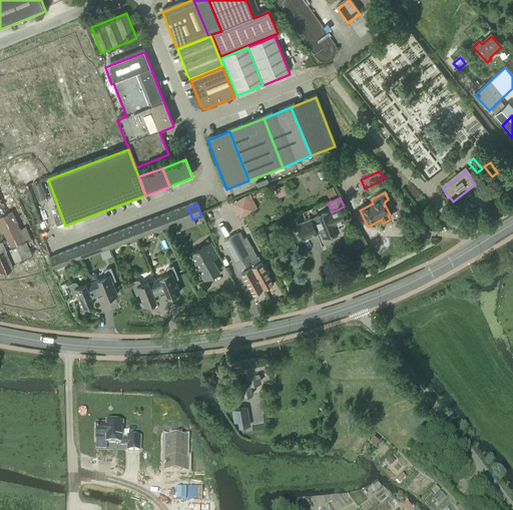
[(165,216),(170,228),(192,219),(188,207),(165,216)]
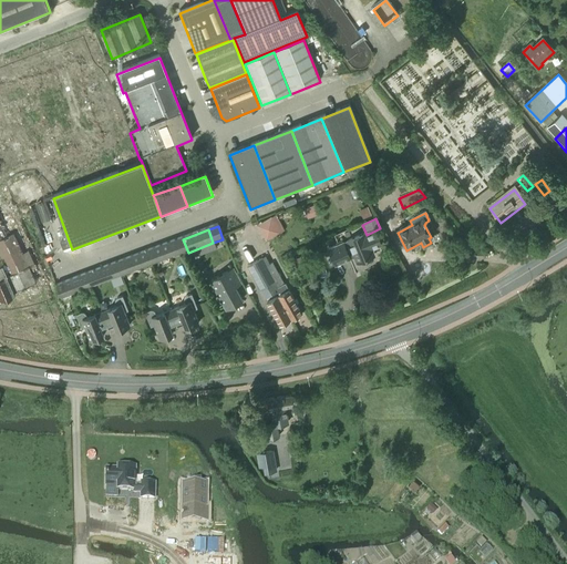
[(366,236),(348,244),(343,246),(343,245),(329,252),(334,267),(350,262),(349,259),(353,257),(357,265),(374,258),(372,252),(381,248),(374,233),(366,236)]
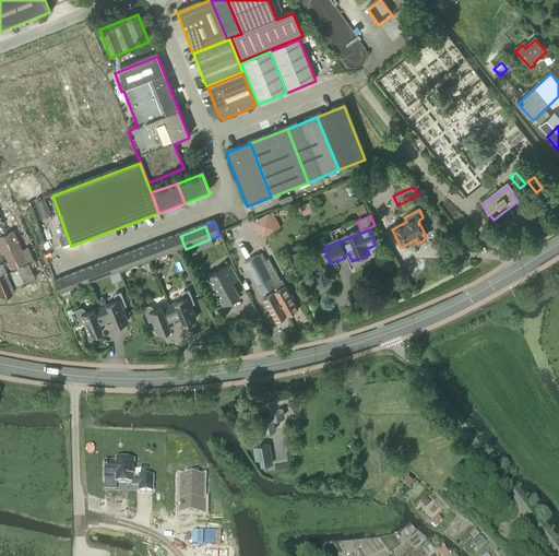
[(173,238),(178,251),(186,249),(180,236),(173,238)]
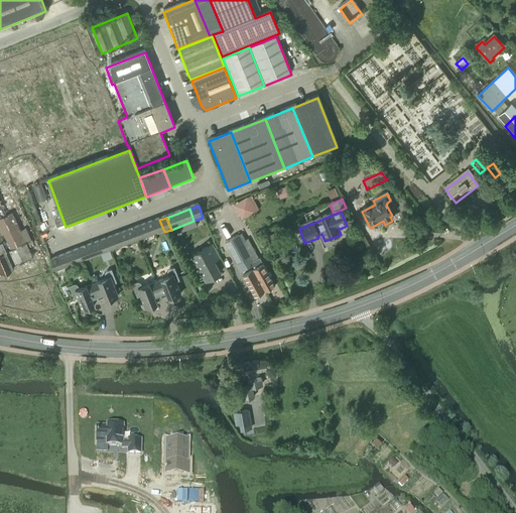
[(153,223),(157,235),(164,232),(159,220),(153,223)]
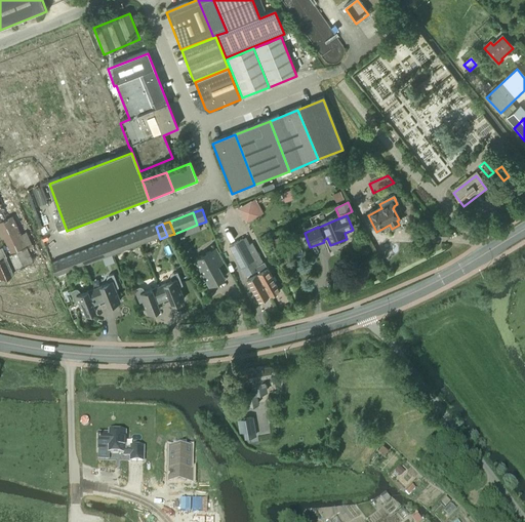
[(149,229),(154,241),(160,239),(156,227),(149,229)]
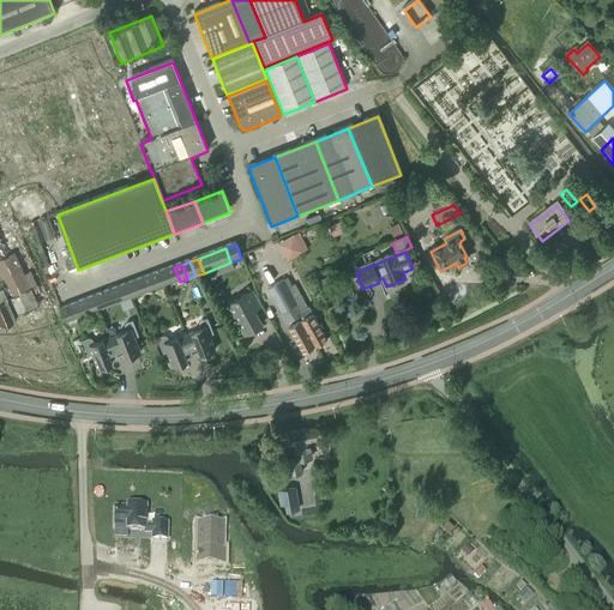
[(166,271),(172,285),(180,282),(174,267),(166,271)]
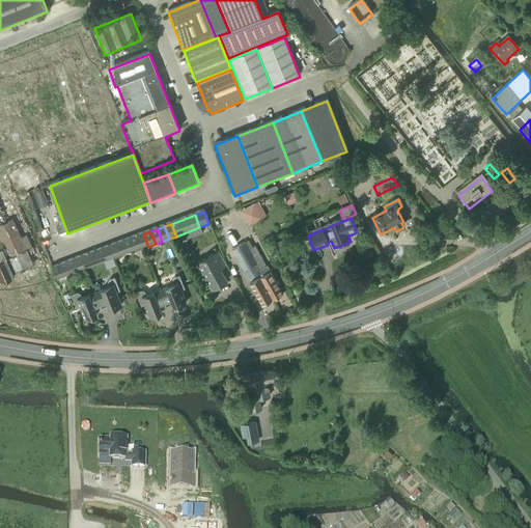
[(130,240),(135,252),(148,247),(143,234),(130,240)]
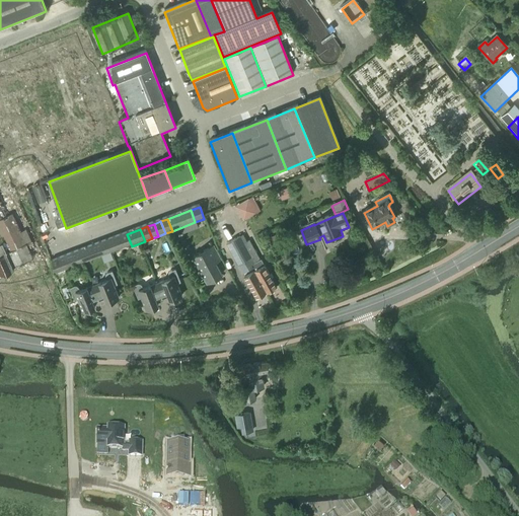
[(120,236),(125,248),(132,246),(127,234),(120,236)]
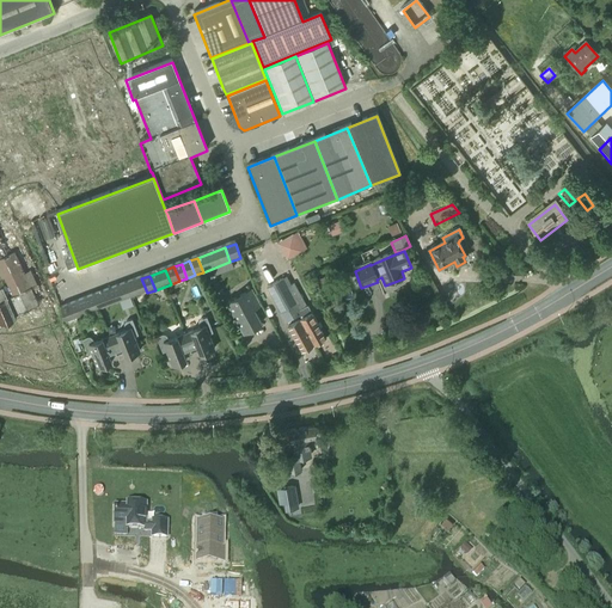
[(134,282),(139,296),(147,293),(141,278),(134,282)]
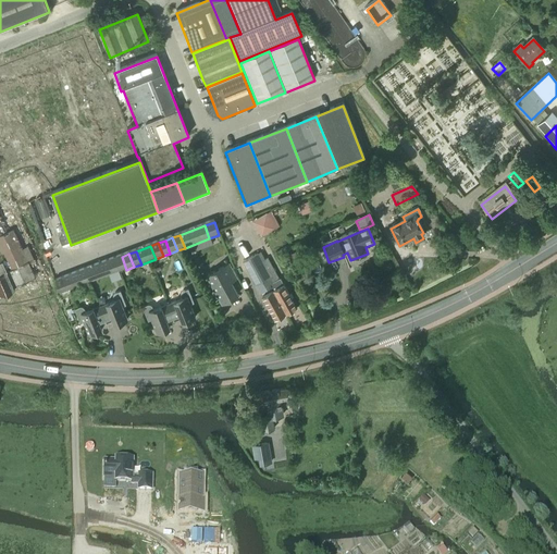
[(243,263),(256,288),(267,282),(286,317),(297,311),(280,280),(279,281),(268,261),(262,265),(257,256),(243,263)]
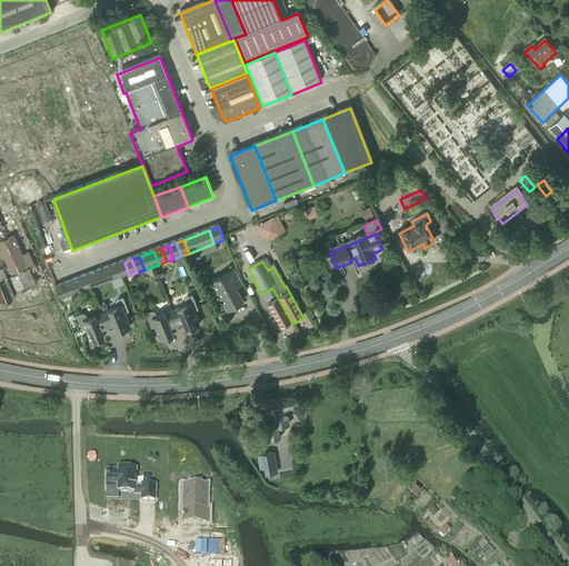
[(109,268),(115,281),(129,276),(125,262),(109,268)]
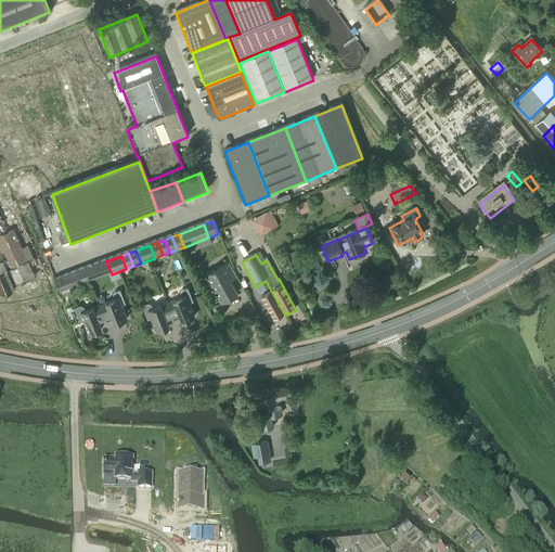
[(99,264),(104,277),(112,274),(106,261),(99,264)]
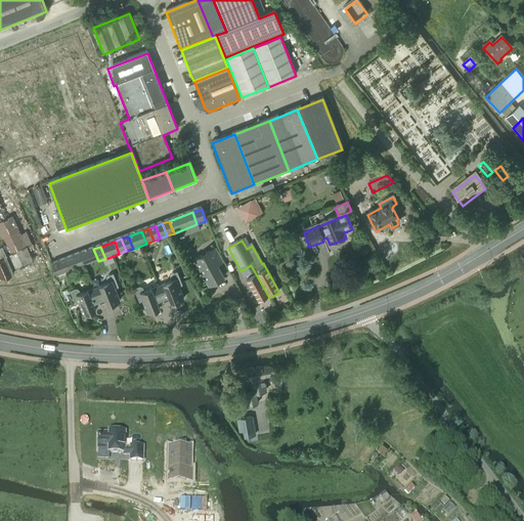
[(80,254),(84,267),(98,261),(93,249),(80,254)]
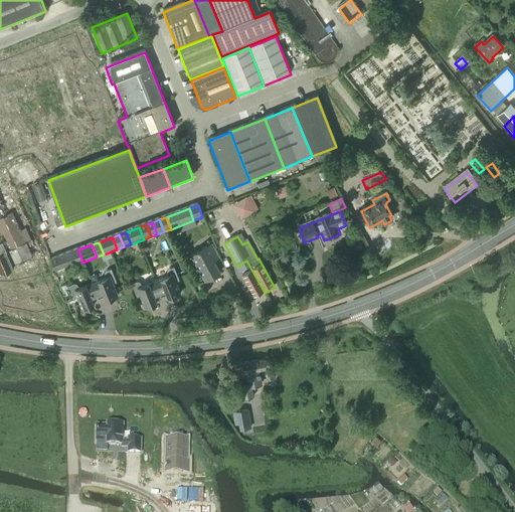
[(211,246),(202,251),(192,257),(195,264),(205,283),(220,275),(213,263),(218,260),(211,246)]
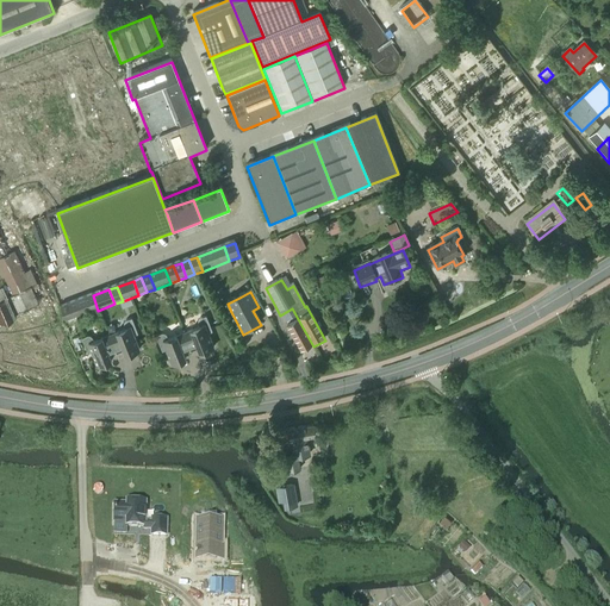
[(85,299),(91,313),(98,311),(93,295),(85,299)]
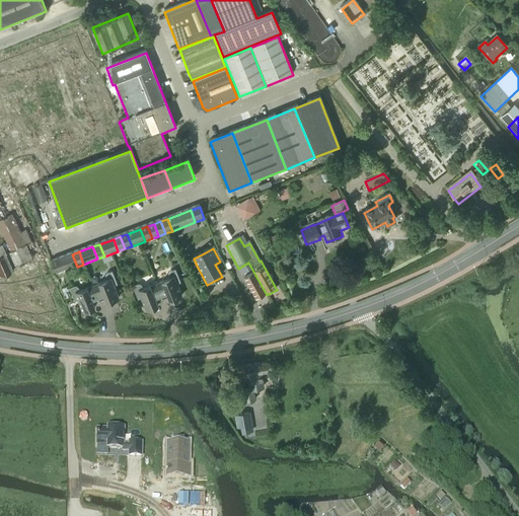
[(65,256),(70,270),(77,267),(72,254),(65,256)]
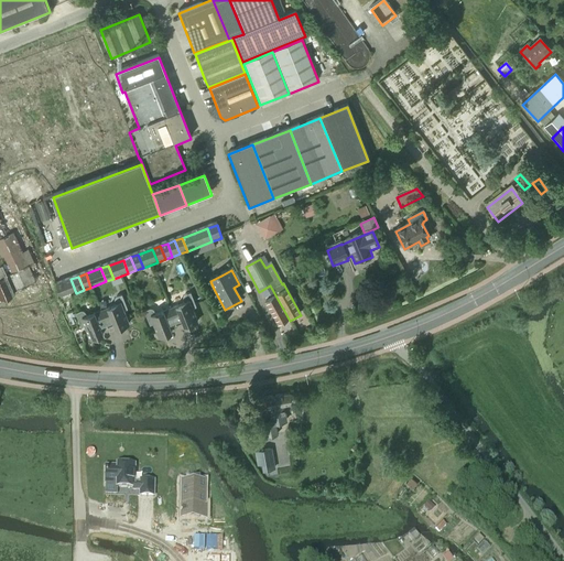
[(63,282),(68,295),(76,293),(71,279),(63,282)]
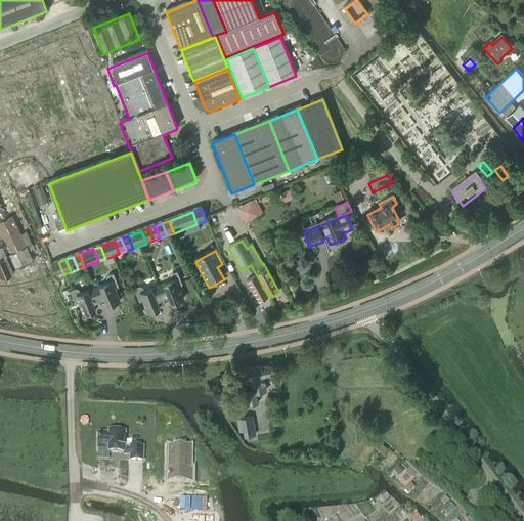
[(56,277),(63,274),(58,262),(51,265),(56,277)]
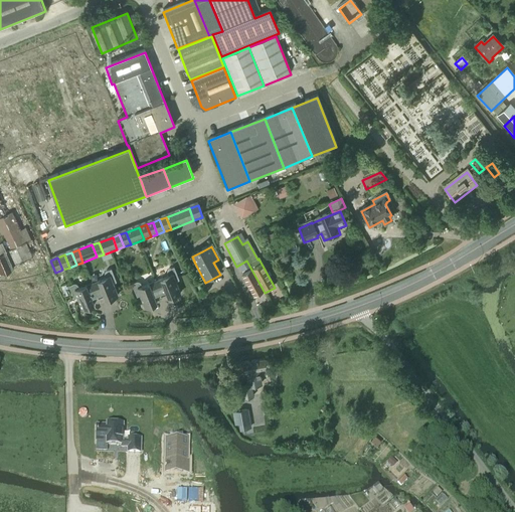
[(246,261),(236,267),(240,273),(249,268),(251,271),(241,276),(254,299),(265,293),(246,261)]
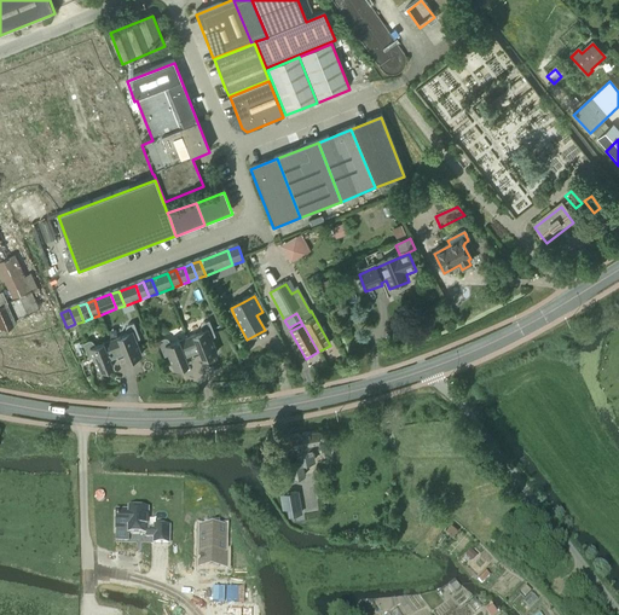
[(186,341),(194,359),(201,357),(203,361),(218,355),(212,341),(215,340),(209,324),(203,326),(202,328),(201,330),(202,334),(194,337),(194,338),(186,341)]
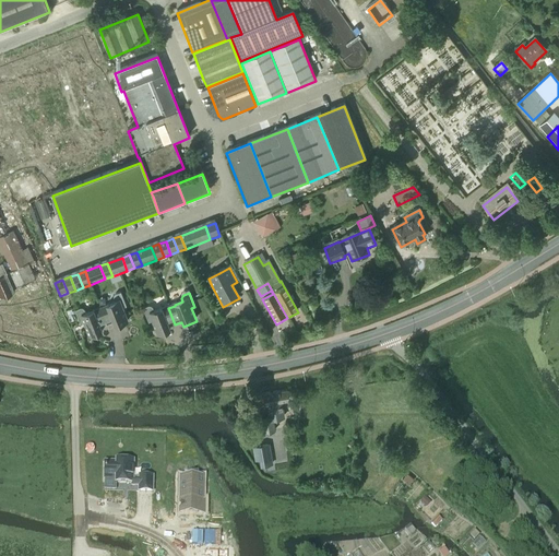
[(100,310),(107,327),(114,324),(116,329),(128,323),(122,310),(127,309),(121,295),(115,297),(114,298),(114,300),(115,304),(107,307),(107,308),(100,310)]
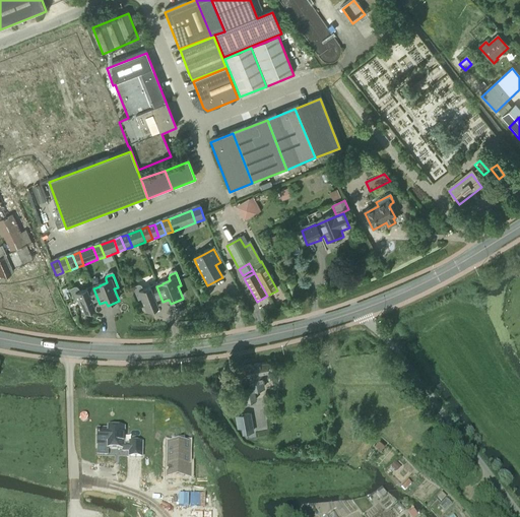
[(156,305),(163,302),(156,286),(150,289),(150,288),(143,292),(142,288),(140,287),(138,286),(133,288),(138,302),(141,301),(146,313),(158,309),(156,305)]
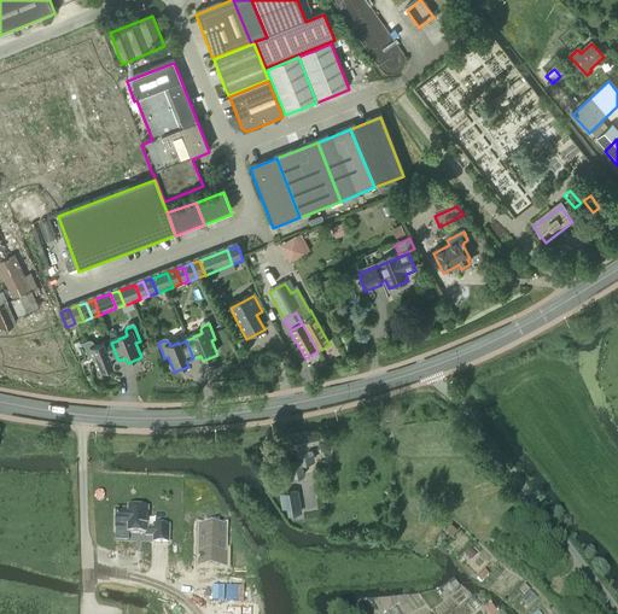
[(111,363),(118,361),(111,343),(104,345),(95,349),(94,345),(92,343),(89,343),(83,345),(89,361),(93,360),(99,374),(114,368),(111,363)]
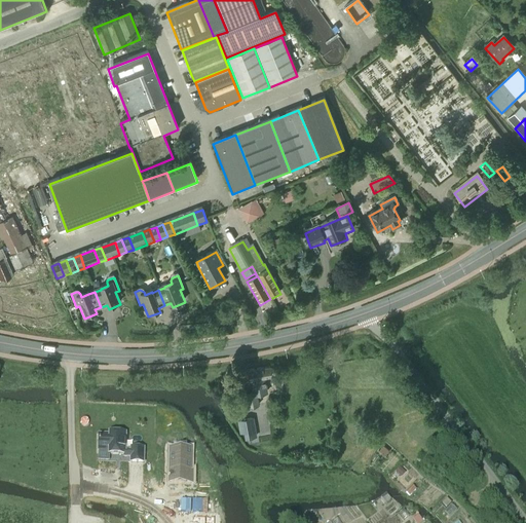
[(259,407),(259,406),(257,396),(262,396),(263,395),(267,395),(266,387),(264,379),(271,378),(270,369),(249,373),(250,382),(251,382),(253,394),(246,395),(249,409),(259,407)]
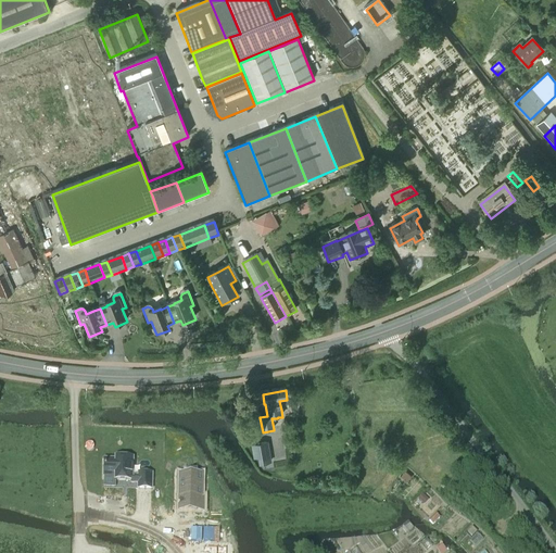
[(256,447),(251,448),(252,453),(254,461),(256,461),(257,461),(258,465),(260,466),(261,466),(272,464),(270,457),(267,444),(256,447)]
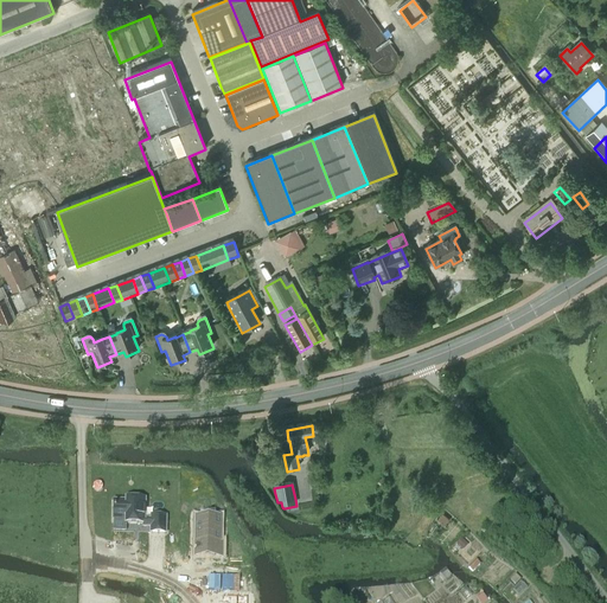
[(165,537),(166,520),(151,520),(151,523),(145,523),(145,504),(126,504),(126,505),(114,505),(114,524),(126,524),(125,527),(144,527),(144,531),(151,531),(151,537),(165,537)]
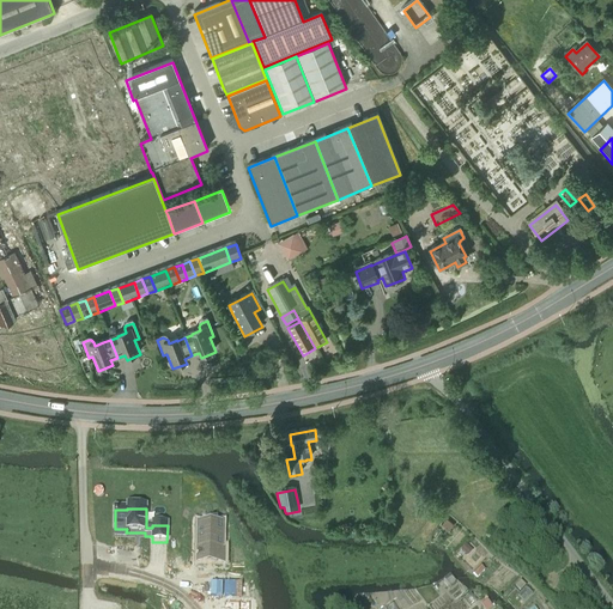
[(201,525),(200,565),(226,565),(226,550),(224,550),(224,525),(201,525)]
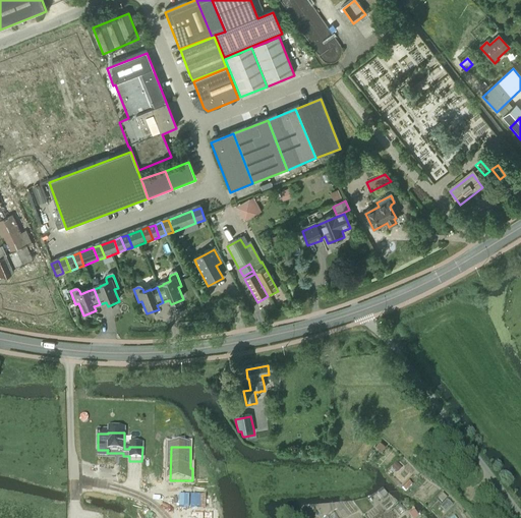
[(446,462),(440,456),(431,464),(439,470),(446,462)]
